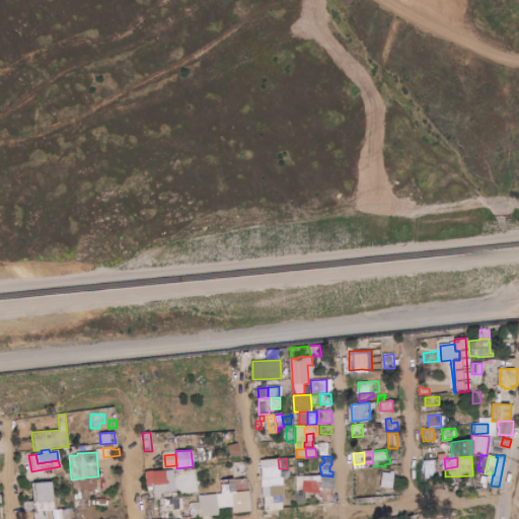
[(288,458),(296,458),(296,475),(289,476),(288,458)]
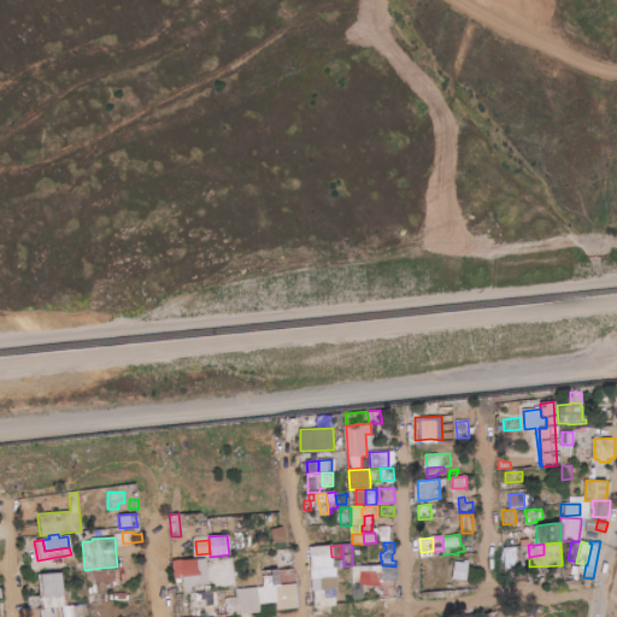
[(330,546),(331,557),(331,562),(331,568),(318,569),(311,570),(310,547),(330,546)]
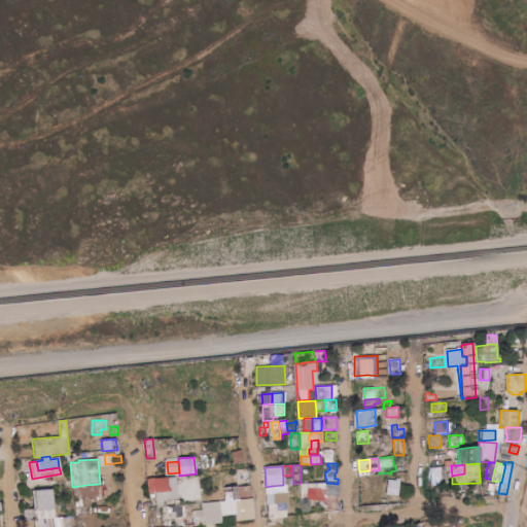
[(154,479),(174,478),(176,499),(174,499),(166,500),(155,501),(155,497),(154,495),(154,480),(154,479)]
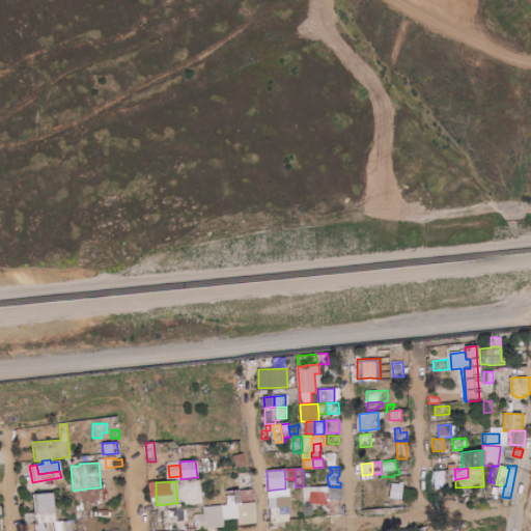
[(401,499),(390,498),(392,483),(398,484),(399,482),(403,482),(401,499)]
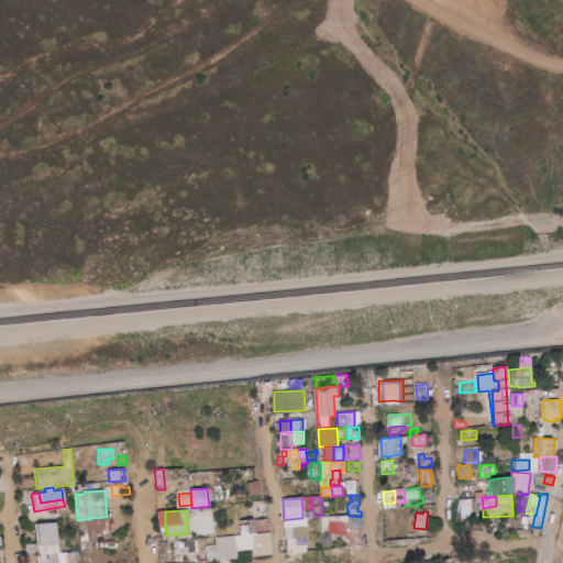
[(349,516),(348,527),(343,527),(342,534),(331,534),(331,533),(322,533),(321,516),(349,516)]
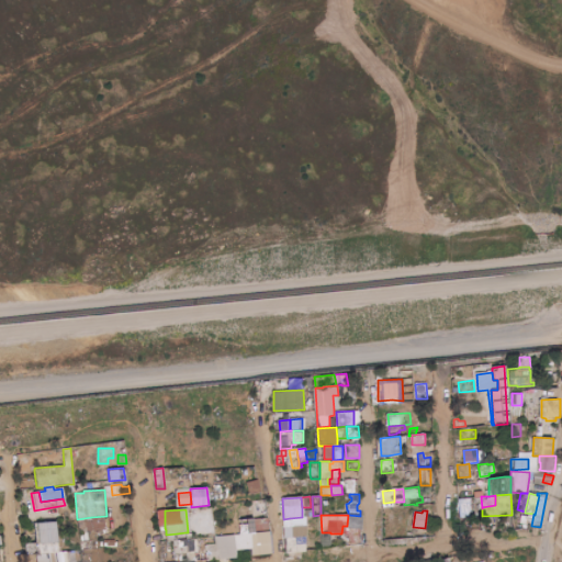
[(348,515),(360,516),(361,516),(361,529),(349,528),(347,528),(347,526),(348,515)]
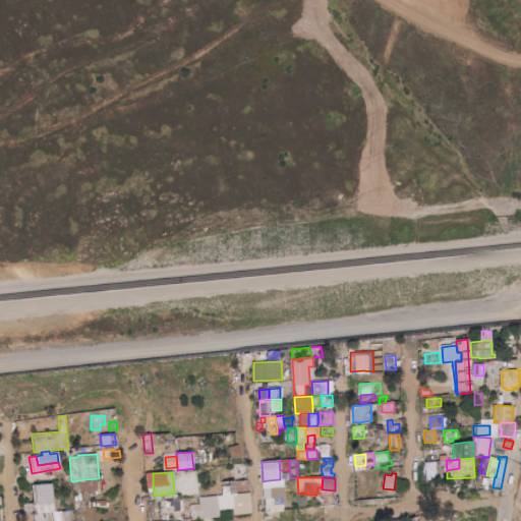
[(71,481),(84,479),(84,481),(79,482),(80,489),(82,489),(83,493),(72,494),(71,481)]
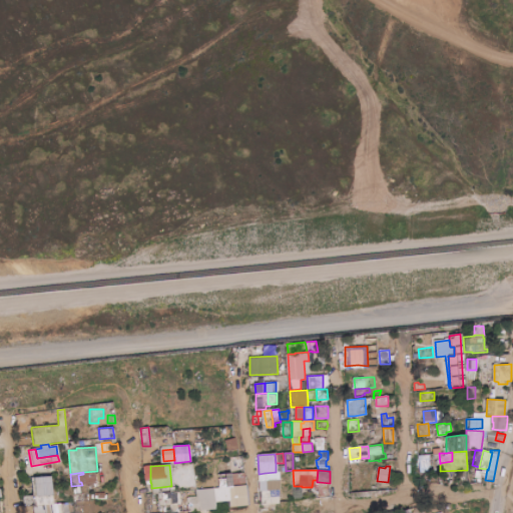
[(240,473),(243,473),(244,477),(245,485),(236,486),(236,478),(231,478),(230,478),(230,474),(240,473)]
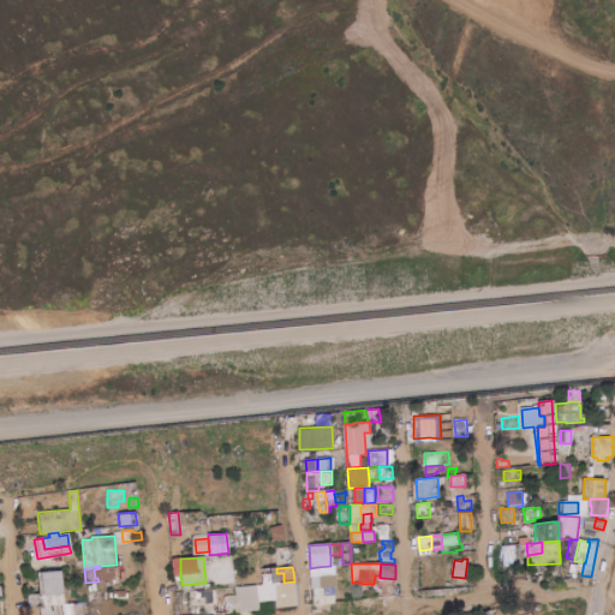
[(99,571),(112,568),(113,574),(102,575),(103,577),(101,578),(99,571)]
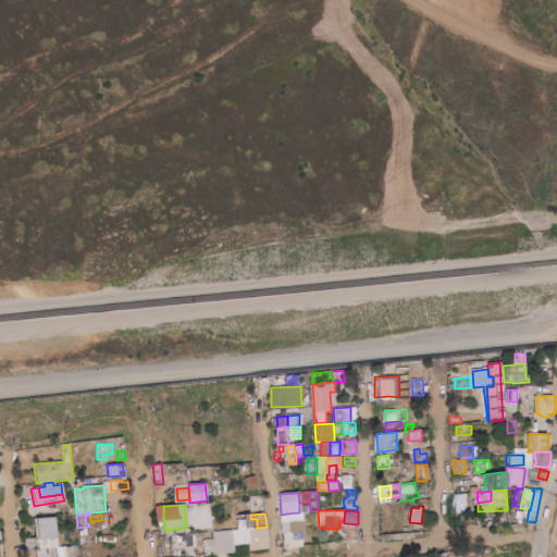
[(33,519),(54,517),(56,542),(57,547),(46,548),(36,549),(36,539),(34,540),(34,539),(33,519)]
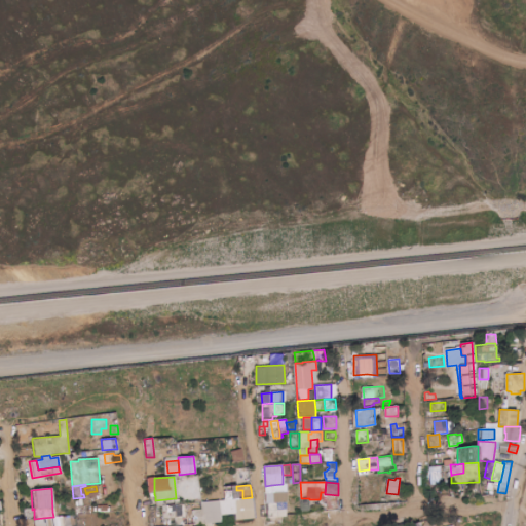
[(236,490),(237,490),(238,499),(233,499),(224,500),(223,491),(224,491),(236,490)]
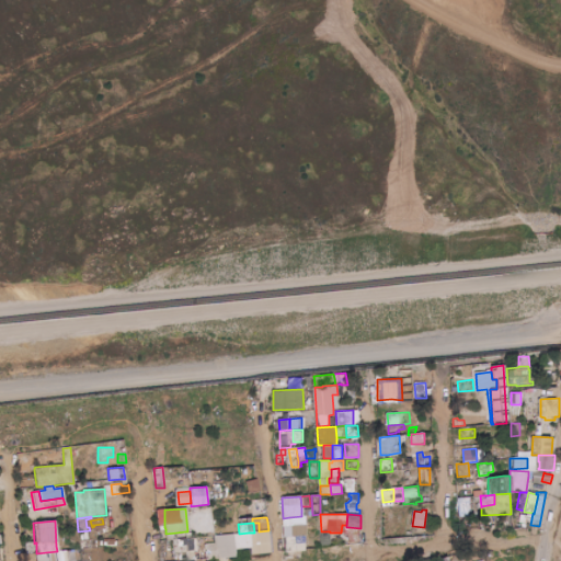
[(284,527),(289,526),(305,525),(304,536),(295,536),(288,536),(288,537),(285,537),(284,527)]
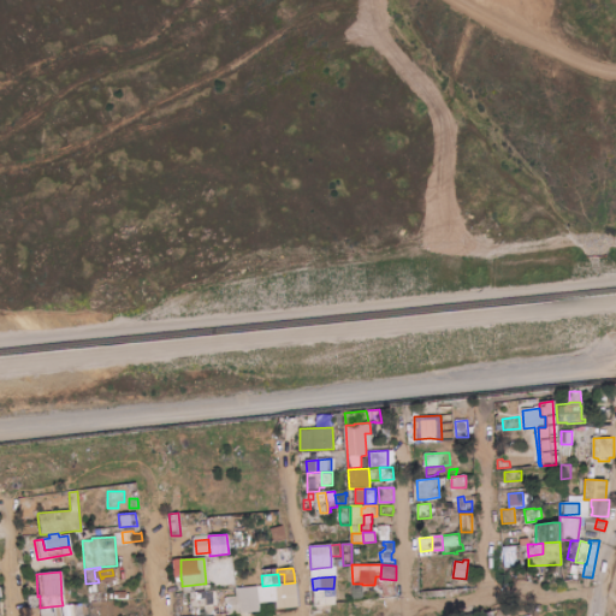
[(396,580),(396,596),(383,597),(381,587),(383,579),(396,580)]
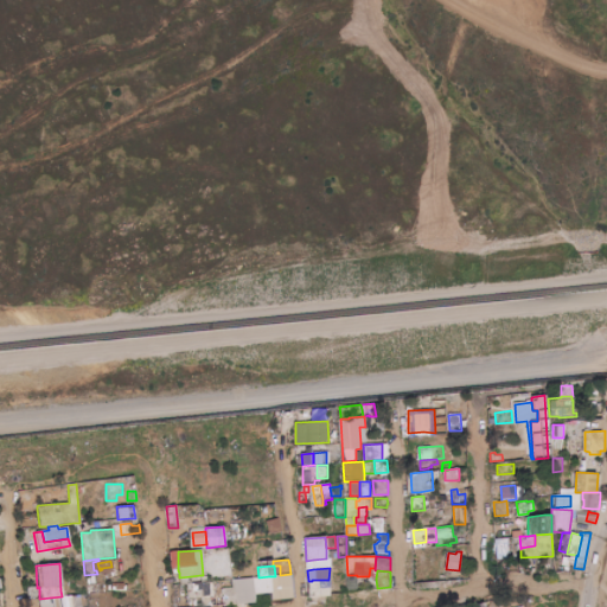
[(107,593),(93,594),(91,585),(95,583),(95,575),(103,574),(107,593)]
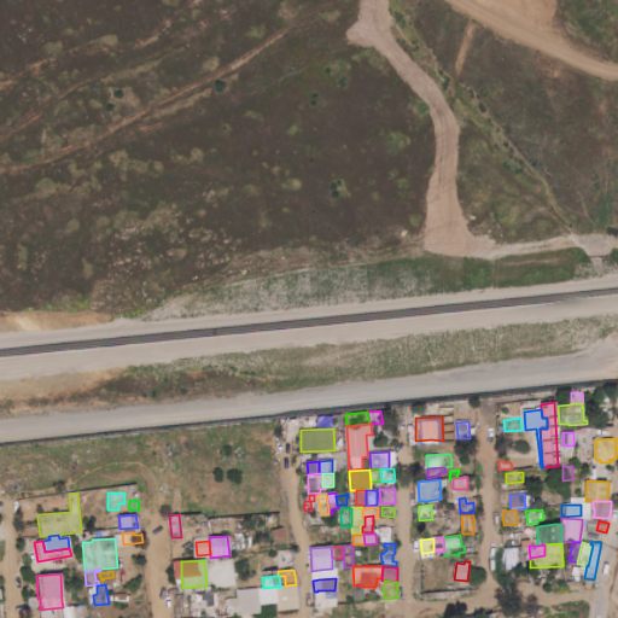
[(285,586),(296,584),(298,610),(275,611),(274,605),(275,604),(274,587),(280,587),(285,586)]
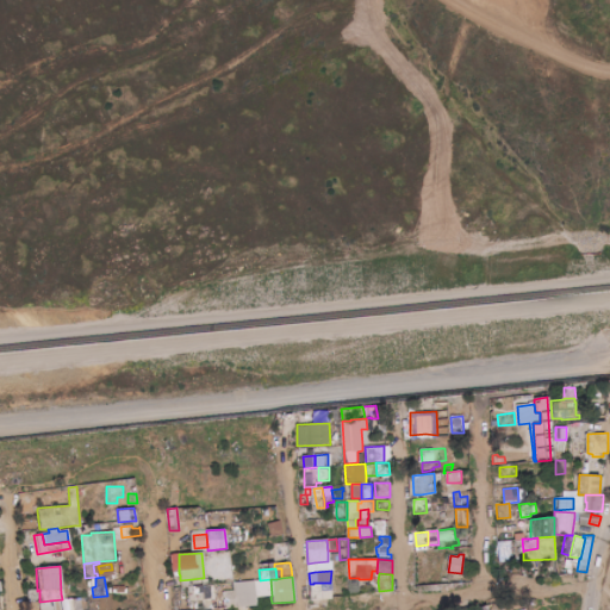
[(192,579),(201,578),(201,583),(201,586),(192,587),(192,579)]
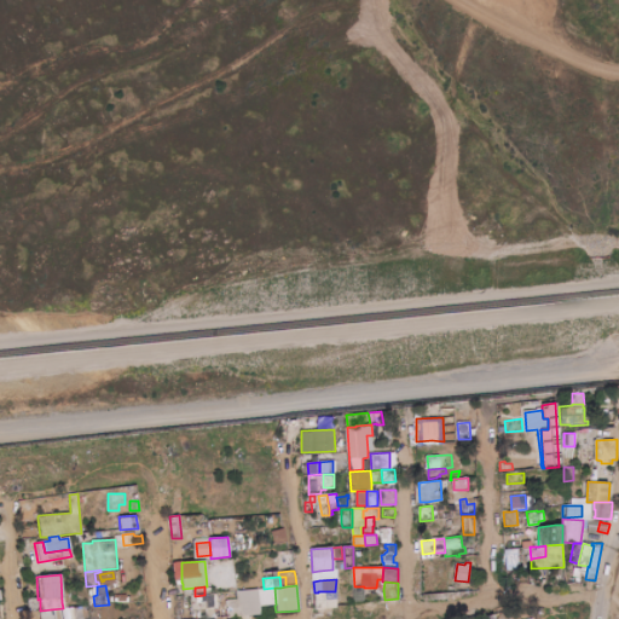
[(354,586),(364,586),(364,588),(364,591),(365,600),(365,602),(354,603),(354,586)]
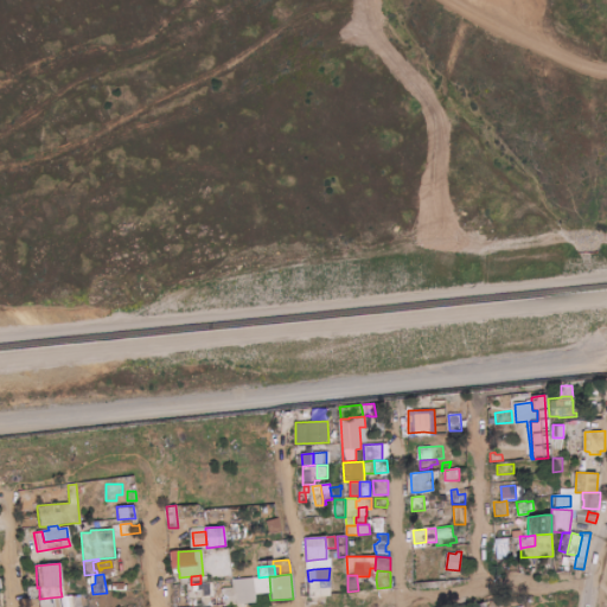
[(259,577),(269,576),(270,593),(269,594),(257,594),(256,595),(254,595),(251,577),(259,577)]
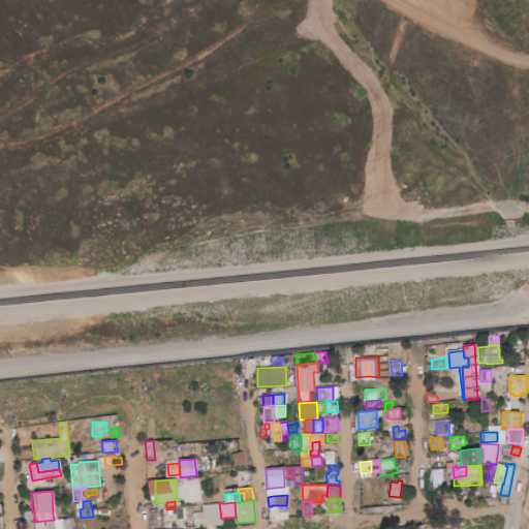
[(219,503),(221,519),(221,521),(222,525),(215,525),(205,526),(203,507),(203,505),(219,503)]
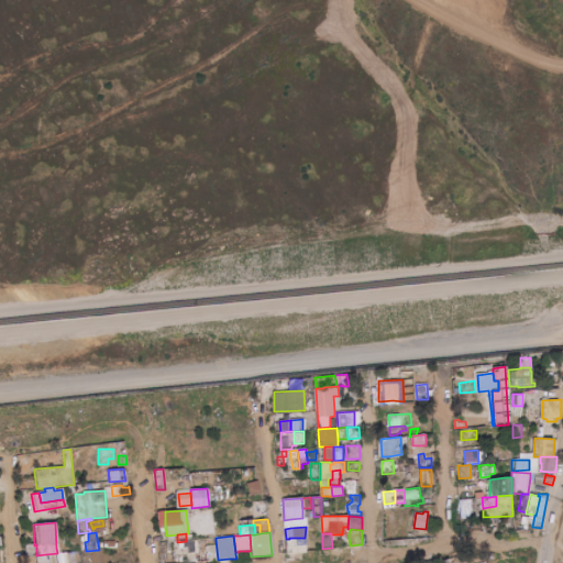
[(305,538),(305,547),(305,551),(289,553),(289,539),(289,538),(296,538),(305,538)]
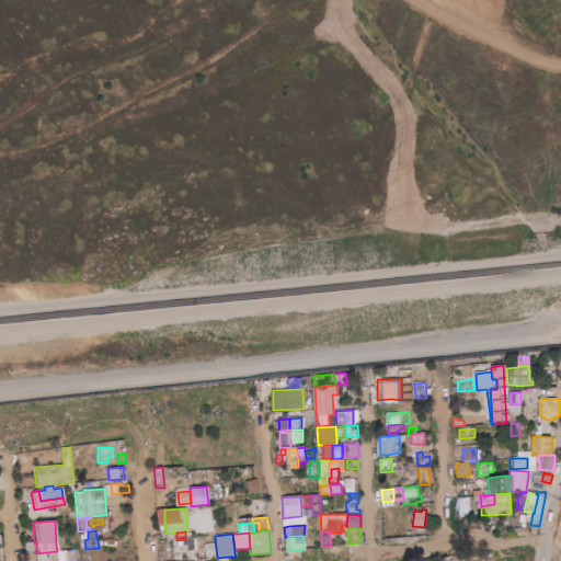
[(186,539),(194,538),(196,538),(196,540),(202,540),(202,547),(196,548),(196,551),(186,552),(186,547),(187,547),(186,539)]
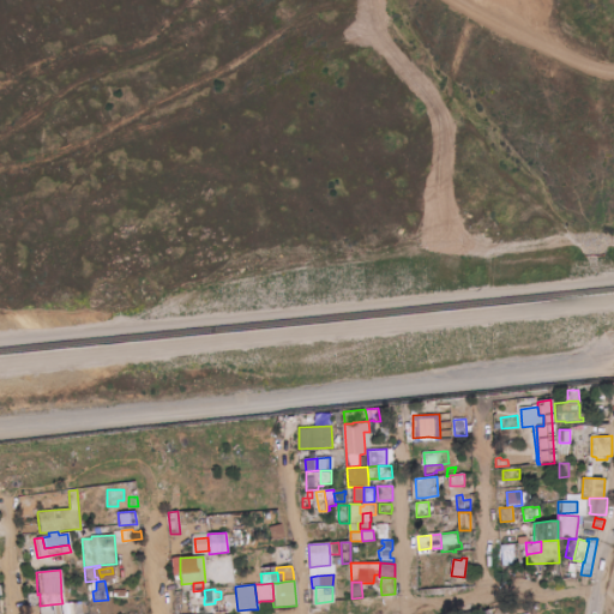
[(235,589),(238,611),(226,612),(223,596),(229,595),(229,593),(232,591),(232,590),(235,589)]
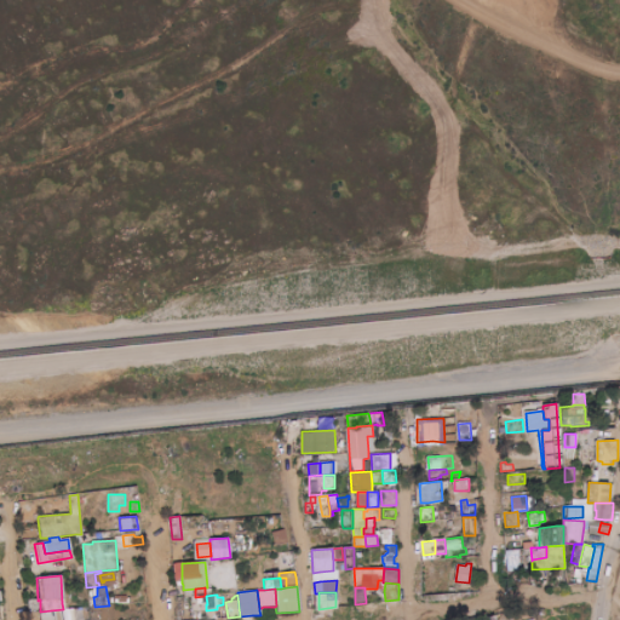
[(27,600),(38,600),(38,601),(40,600),(40,612),(39,612),(28,613),(27,600)]
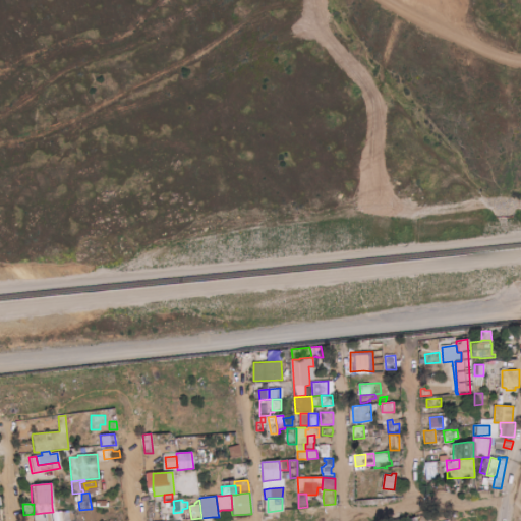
[(63,511),(74,510),(74,519),(71,519),(71,520),(66,520),(64,520),(63,511)]
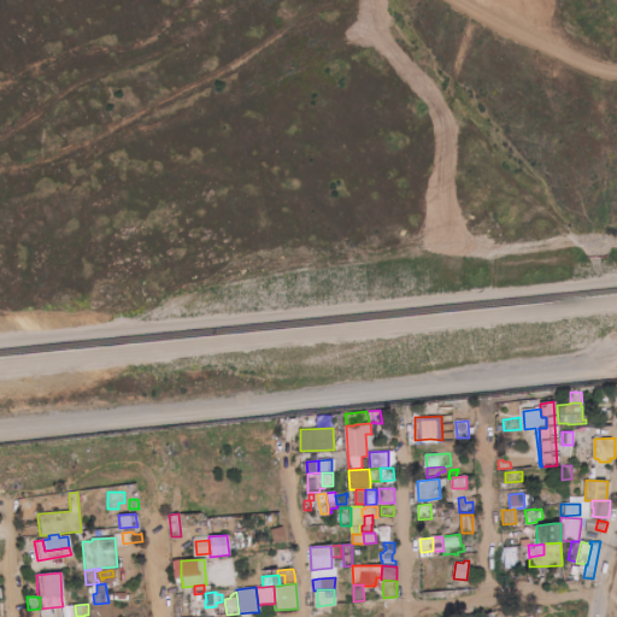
[(63,606),(64,616),(51,616),(51,607),(63,606)]
